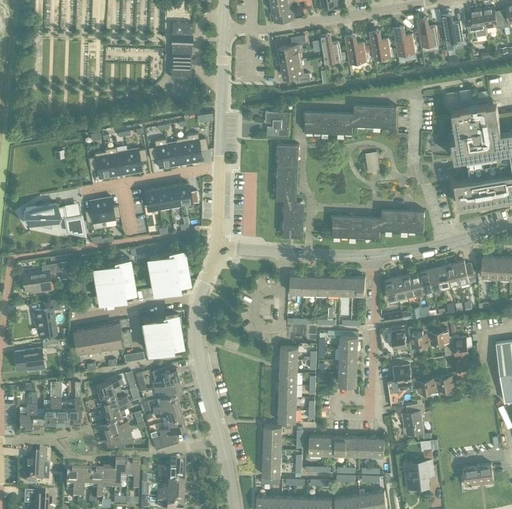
[(295,0),(287,0),(271,3),(273,13),(290,11),(293,10),(292,4),(296,3),(295,0)]
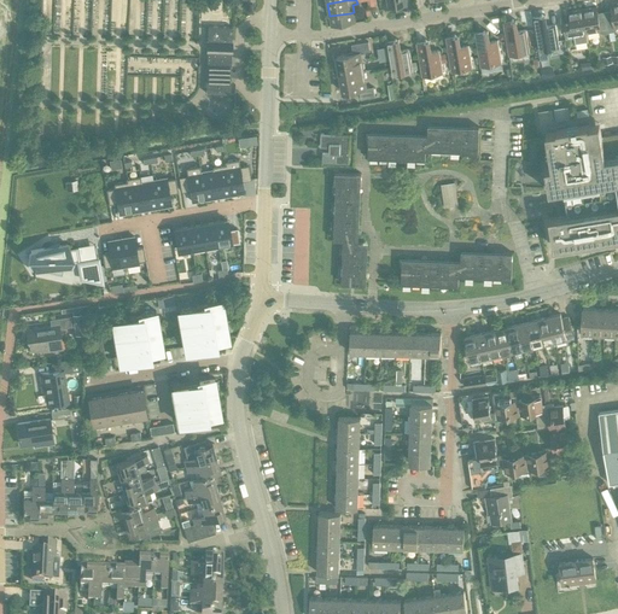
[(356,0),(357,4),(361,4),(367,3),(369,12),(378,10),(375,0),(356,0)]
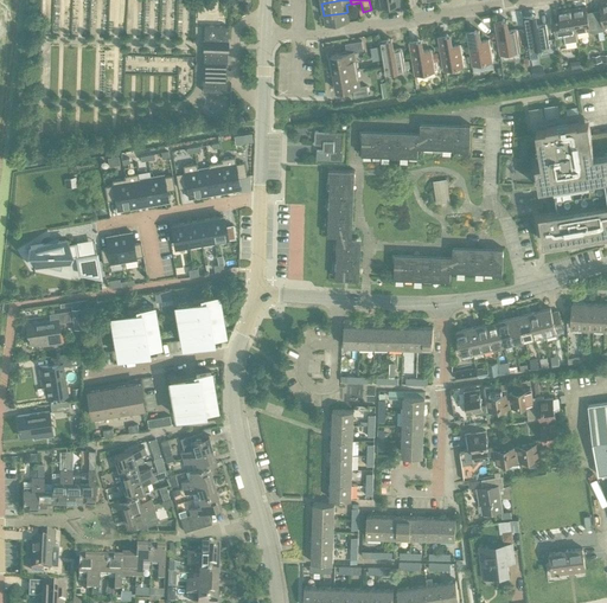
[(379,0),(382,10),(400,7),(398,0),(379,0)]
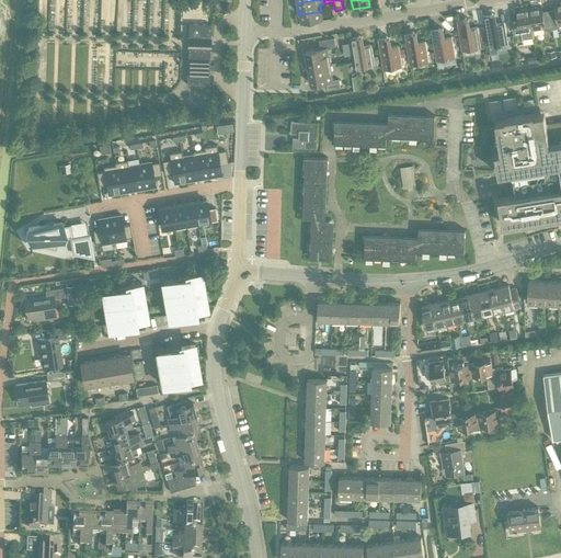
[(549,13),(552,32),(560,31),(559,29),(560,27),(560,4),(554,7),(556,12),(549,13)]
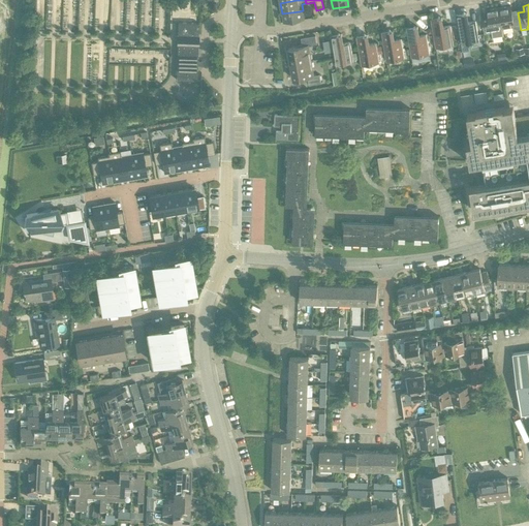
[(510,8),(499,10),(502,31),(514,29),(514,31),(521,30),(518,12),(511,13),(510,8)]
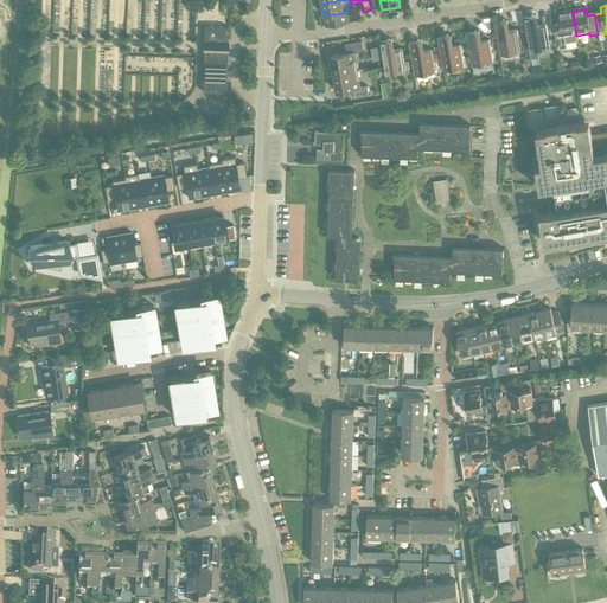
[(344,13),(324,15),(325,29),(349,25),(347,14),(347,12),(344,13)]
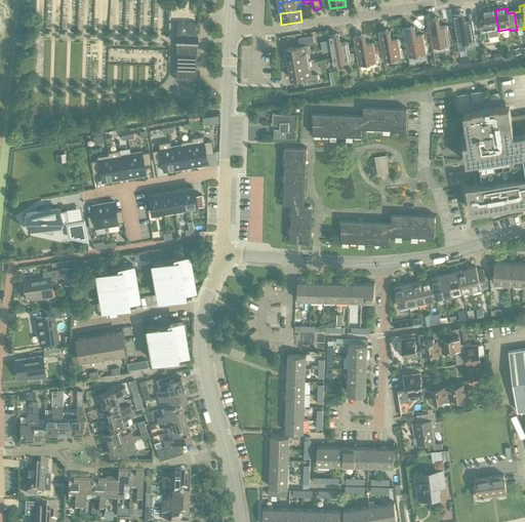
[(484,17),(478,18),(481,36),(483,36),(488,35),(488,40),(499,38),(498,31),(495,10),(483,12),(484,17)]
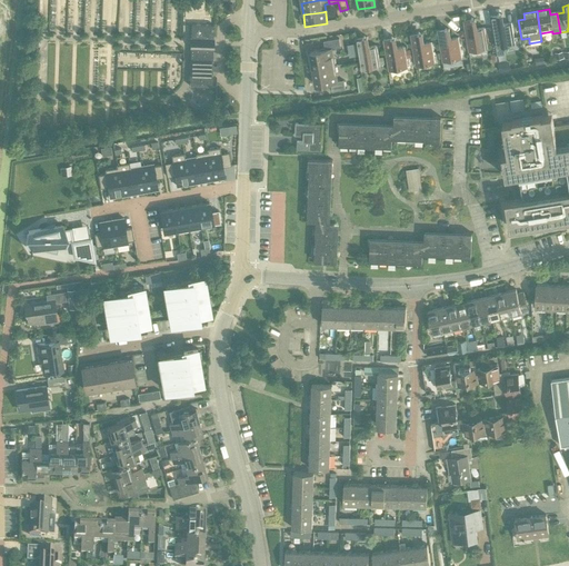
[(490,19),(496,49),(515,46),(511,26),(505,27),(502,17),(490,19)]
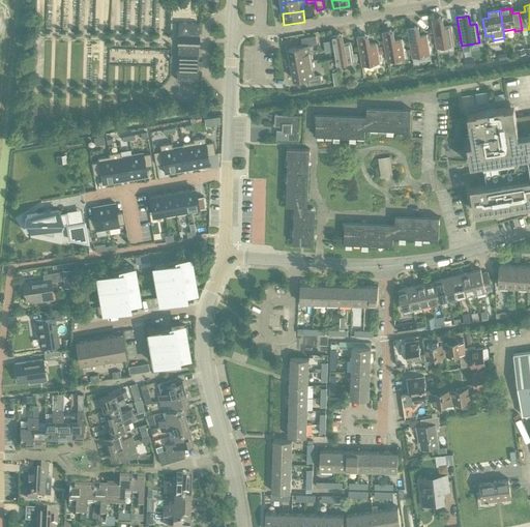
[(432,22),(437,50),(454,48),(451,28),(444,29),(443,20),(432,22)]
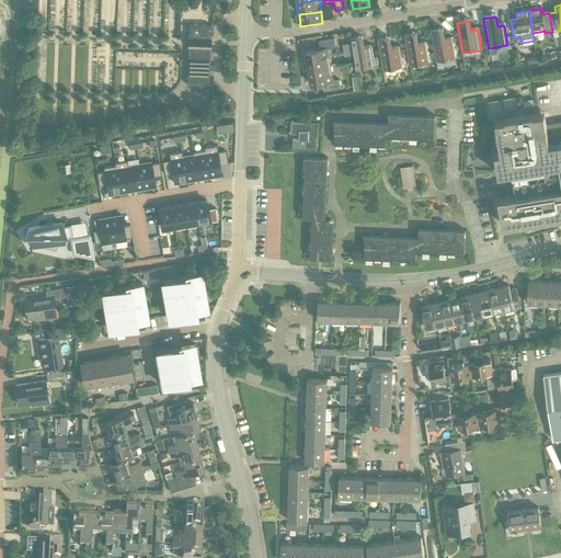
[(210,40),(210,29),(210,27),(189,26),(189,38),(210,40)]
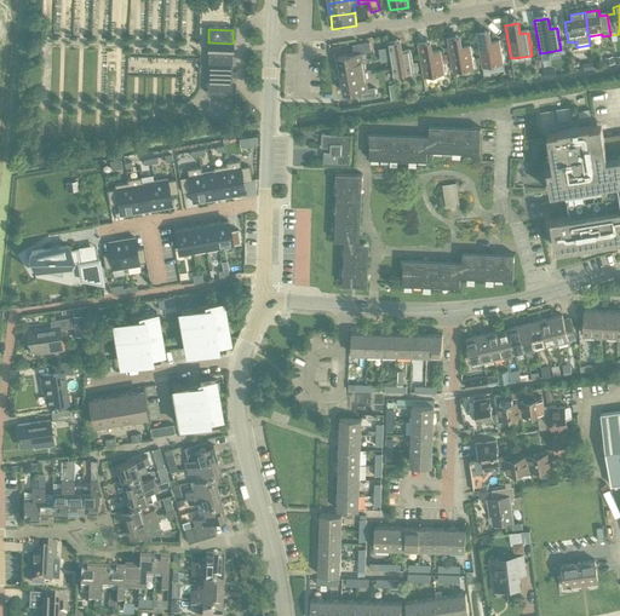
[(477,36),(482,69),(504,65),(499,44),(492,45),(489,34),(477,36)]
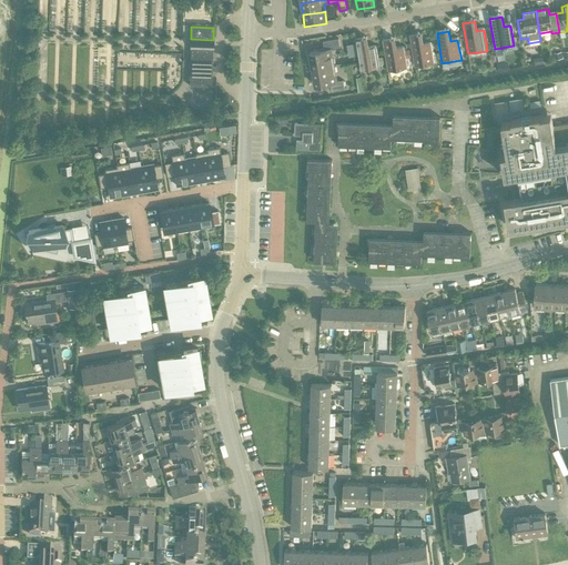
[(415,69),(416,68),(434,66),(430,44),(424,46),(422,36),(409,38),(415,69)]
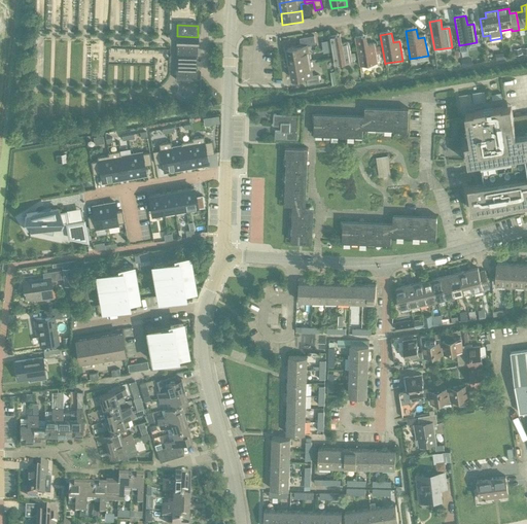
[(329,38),(335,67),(352,64),(349,44),(342,45),(341,36),(329,38)]
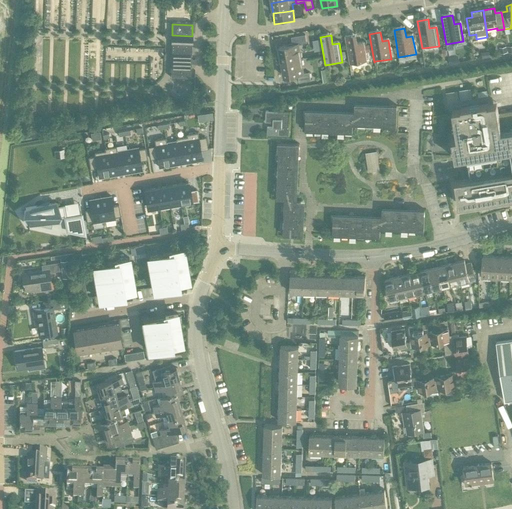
[(345,38),(350,65),(367,63),(364,44),(357,45),(356,36),(345,38)]
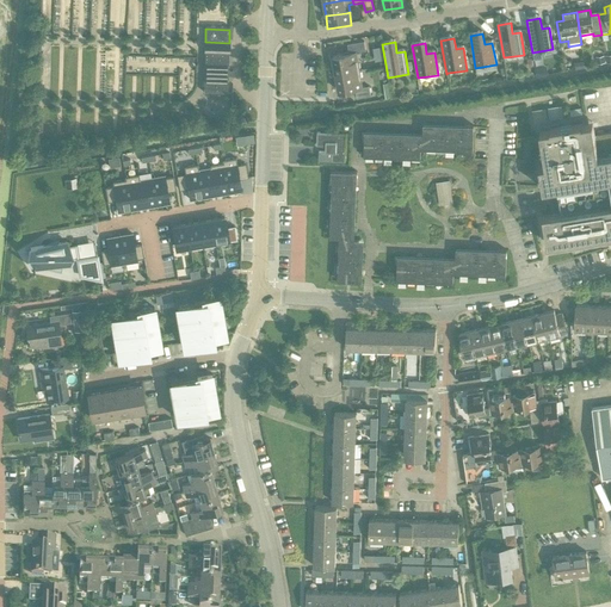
[(335,76),(359,73),(357,55),(365,54),(364,44),(347,47),(350,56),(333,59),(335,76)]
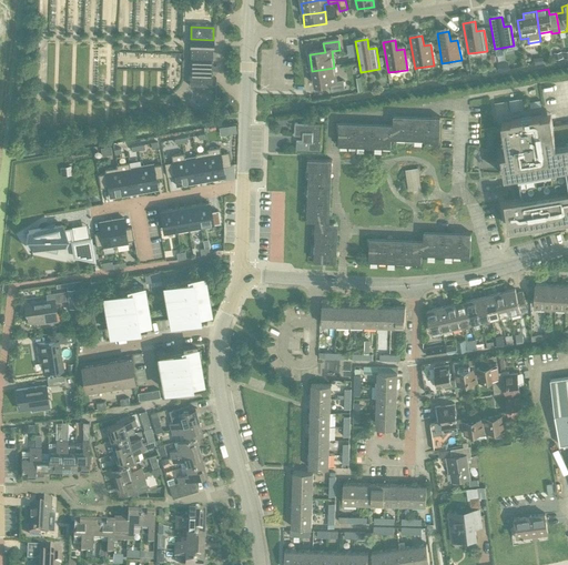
[(190,50),(190,89),(205,89),(212,89),(212,72),(216,72),(216,68),(215,68),(212,68),(212,51),(190,50)]
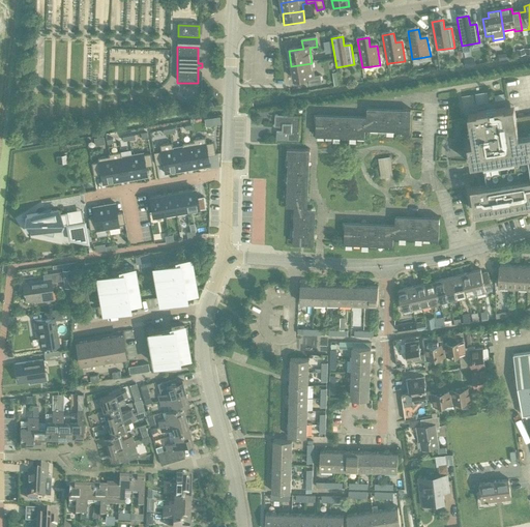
[(315,78),(312,63),(291,66),(294,82),(308,80),(310,87),(322,85),(320,77),(315,78)]
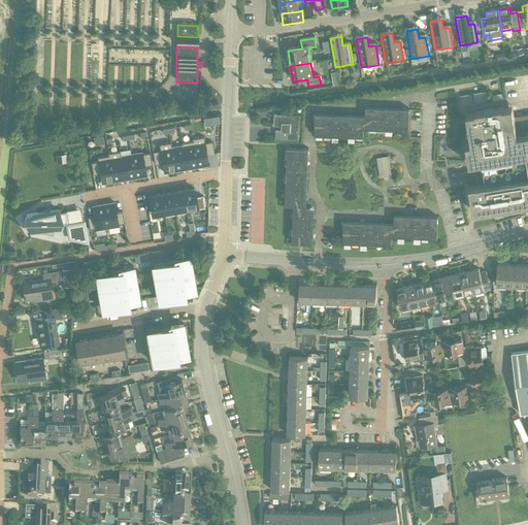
[(476,187),(469,188),(473,214),(527,204),(527,116),(514,119),(513,107),(503,109),(502,108),(475,112),(476,113),(467,116),(471,144),(466,145),(469,166),(482,164),(486,186),(476,187)]
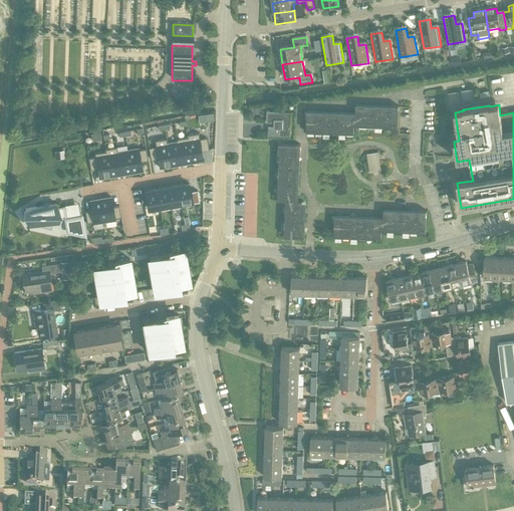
[(390,130),(398,130),(399,107),(391,107),(391,110),(359,109),(358,117),(307,115),(306,133),(353,135),(354,126),(390,128),(390,130)]
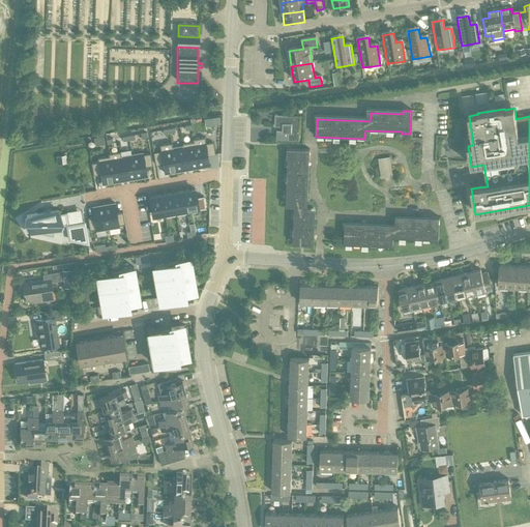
[(275,117),(274,128),(283,128),(283,134),(276,134),(276,142),(299,143),(299,118),(288,118),(275,117)]
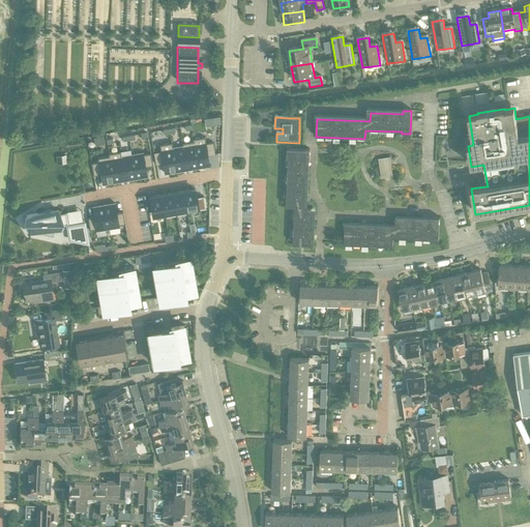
[(104,138),(94,140),(95,147),(105,146),(104,138)]
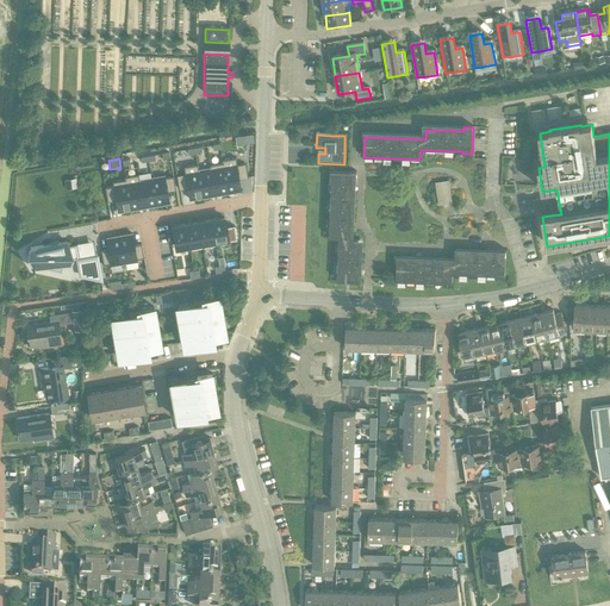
[(236,161),(222,163),(222,166),(223,166),(228,195),(241,193),(240,182),(248,181),(246,167),(237,168),(236,161)]
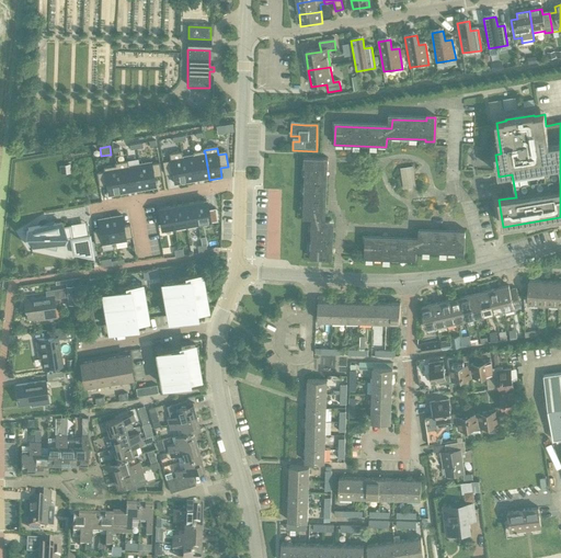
[(204,152),(193,155),(193,157),(194,157),(198,182),(209,180),(205,152),(204,152)]
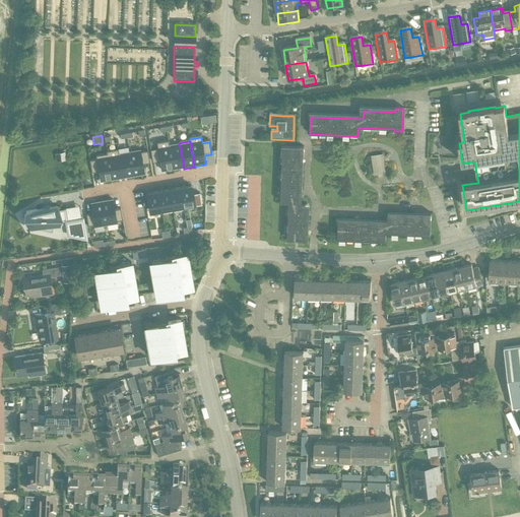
[(157,150),(150,152),(152,164),(159,163),(161,173),(173,171),(169,147),(169,142),(156,144),(157,150)]
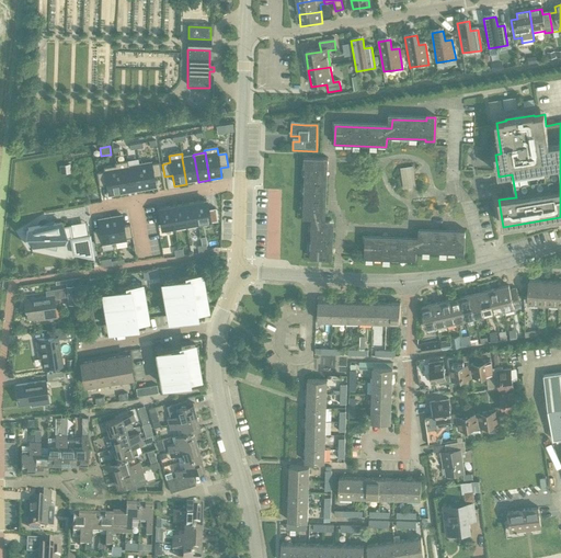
[(182,159),(186,184),(198,182),(194,157),(193,157),(182,159)]
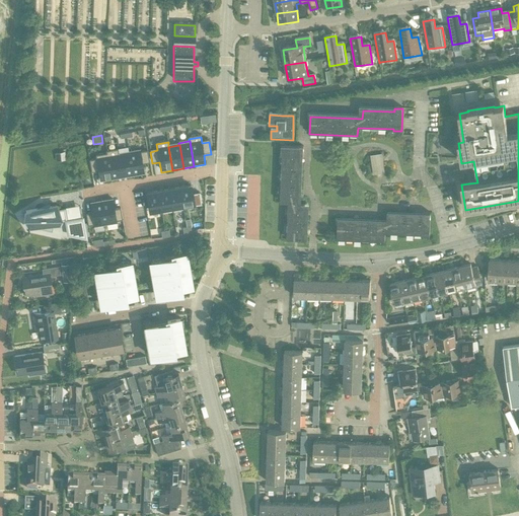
[(303,157),(303,148),(281,147),(281,156),(282,156),(280,204),(288,204),(287,240),(305,241),(306,209),(298,208),(300,157),(303,157)]
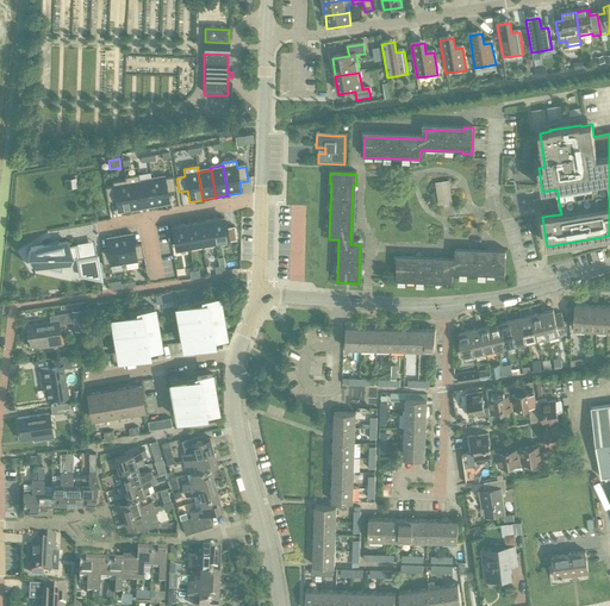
[(150,175),(138,177),(139,182),(138,182),(143,210),(156,207),(151,181),(150,175)]
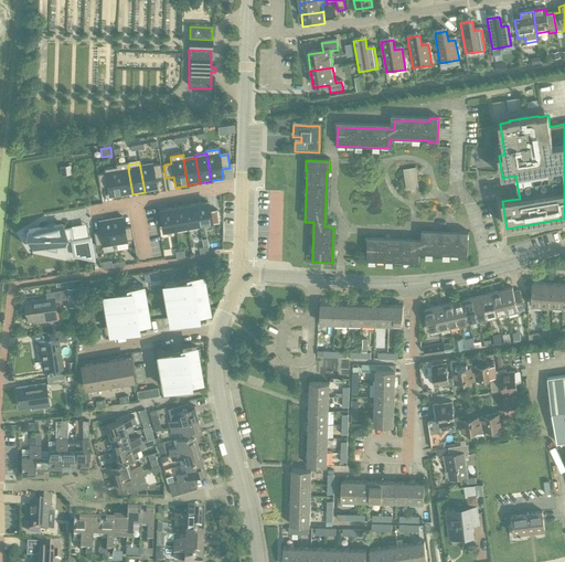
[(128,165),(116,167),(116,169),(120,197),(132,194),(128,169),(129,169),(128,165)]
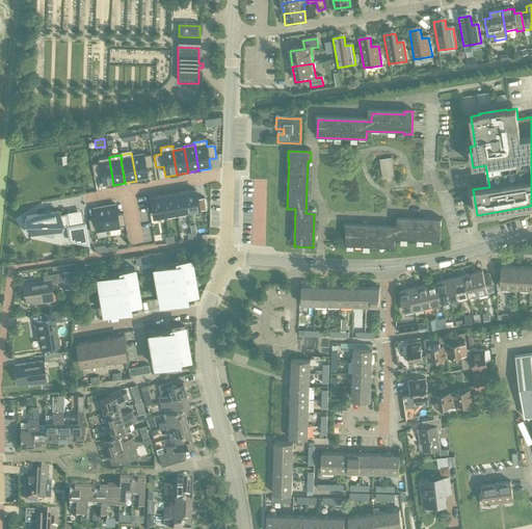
[(143,156),(132,158),(136,181),(148,180),(145,169),(153,168),(151,156),(143,157),(143,156)]
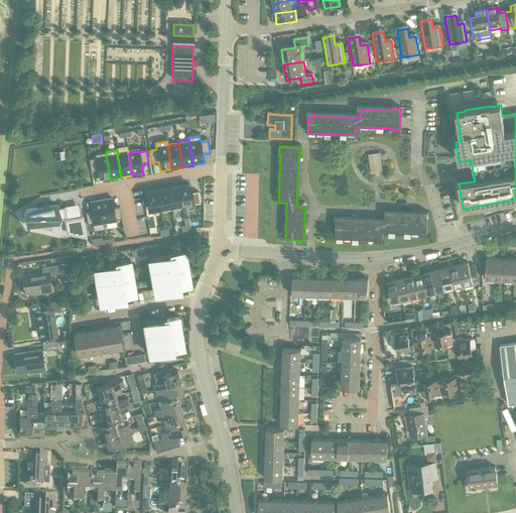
[(96,160),(89,161),(91,173),(98,172),(100,181),(110,179),(106,154),(95,156),(96,160)]
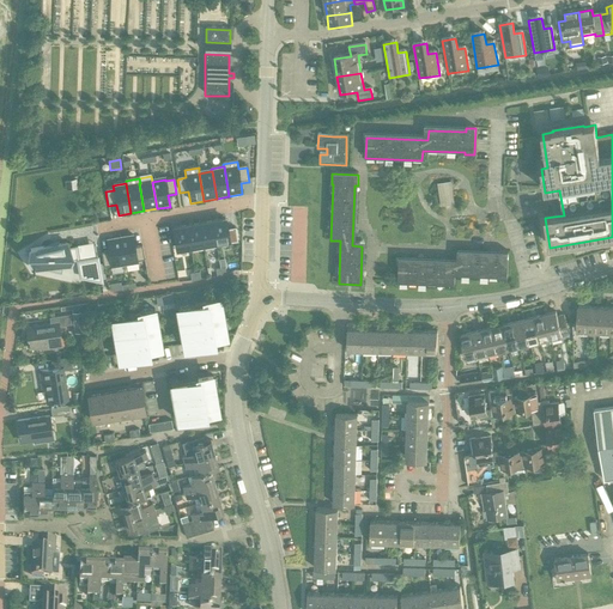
[(74,194),(66,199),(79,225),(87,220),(74,194)]
